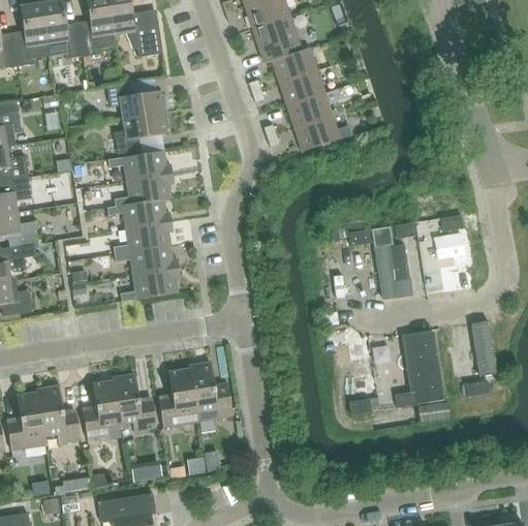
[(116,44),(114,34),(109,0),(86,0),(90,25),(78,27),(83,56),(99,54),(100,47),(116,44)]
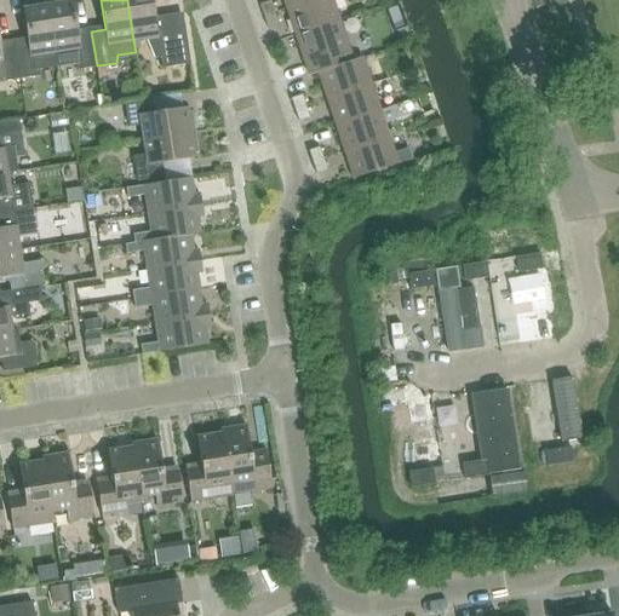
[(162,67),(190,63),(183,18),(156,22),(153,0),(127,0),(133,40),(145,38),(155,57),(161,56),(162,67)]
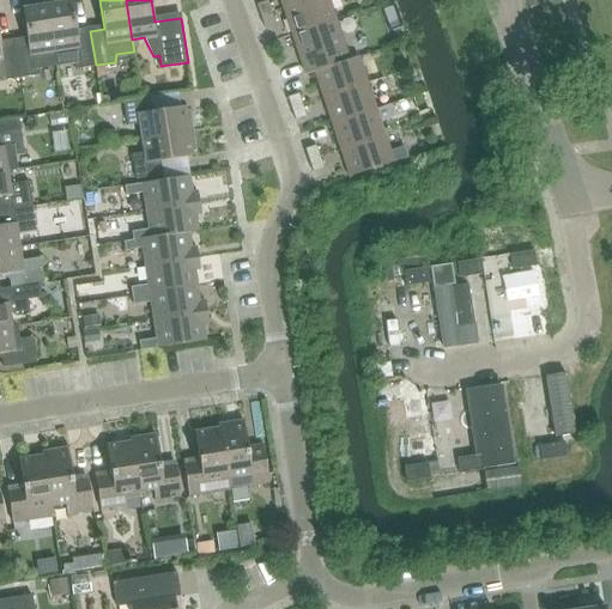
[(258,1),(261,13),(272,10),(270,0),(261,0),(258,1)]
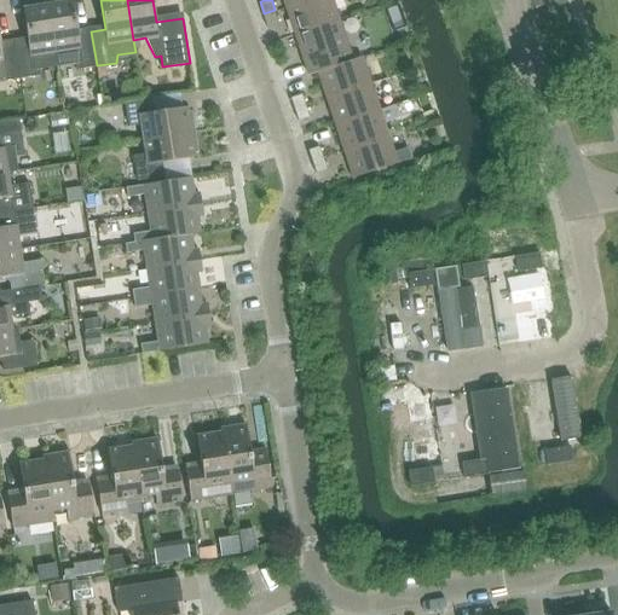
[(295,32),(340,17),(334,0),(304,0),(287,6),(295,32)]
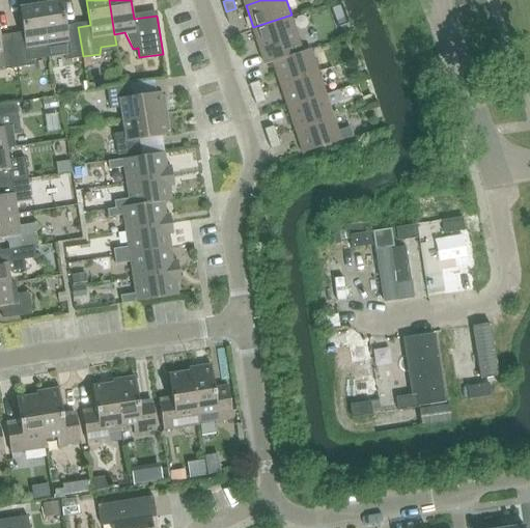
[(83,56),(78,27),(65,29),(61,1),(40,4),(49,55),(63,53),(67,59),(83,56)]
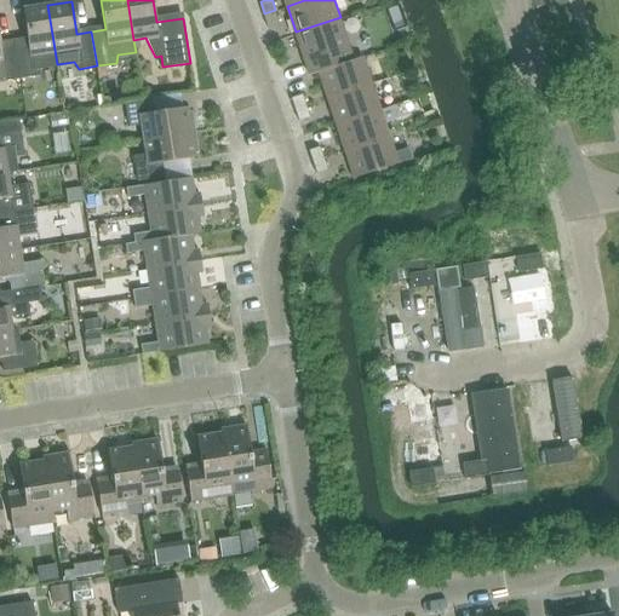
[(41,67),(57,64),(47,5),(23,9),(28,41),(13,44),(19,78),(40,75),(41,67)]
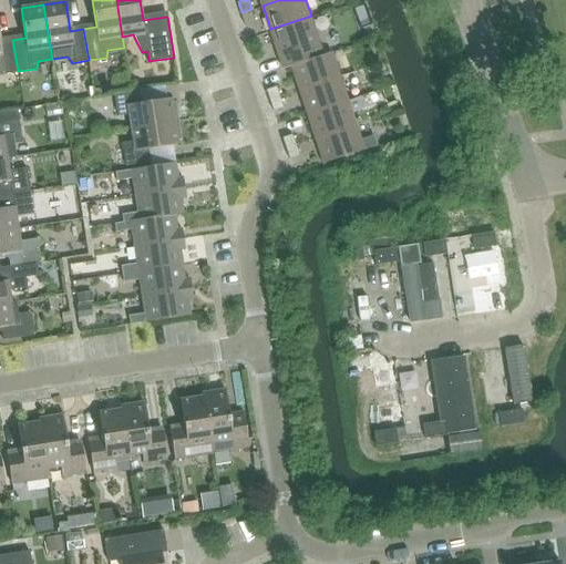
[(255,19),(251,9),(242,12),(246,22),(255,19)]
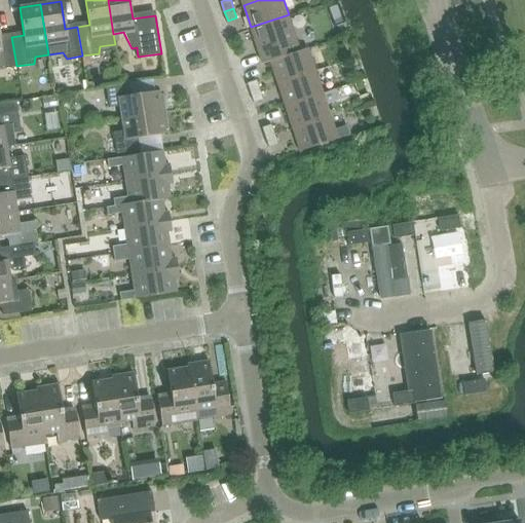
[(300,48),(289,14),(251,27),(259,50),(261,49),(265,62),(270,60),(270,59),(289,52),(300,48)]
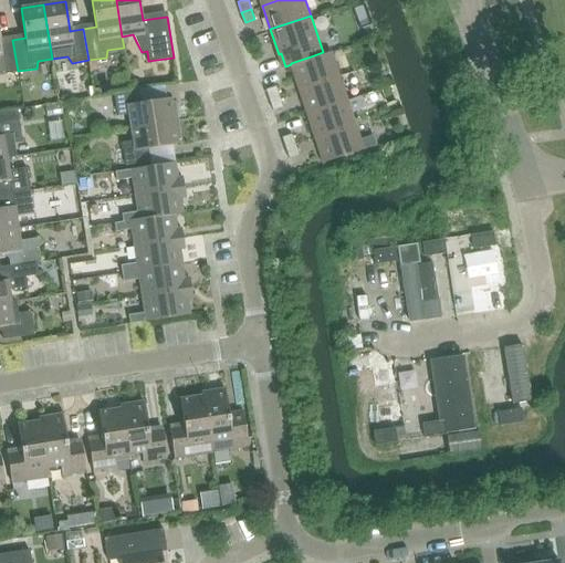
[(18,71),(12,40),(0,41),(0,72),(0,73),(18,71)]
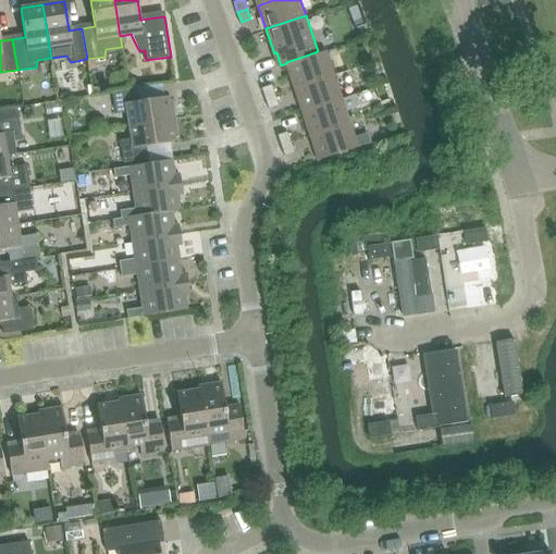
[(294,86),(334,73),(326,49),(306,56),(286,62),(286,63),(294,86)]
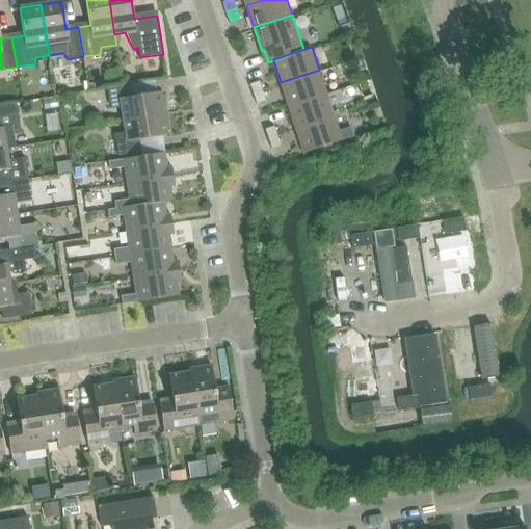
[(289,105),(326,93),(319,70),(281,82),(289,105)]
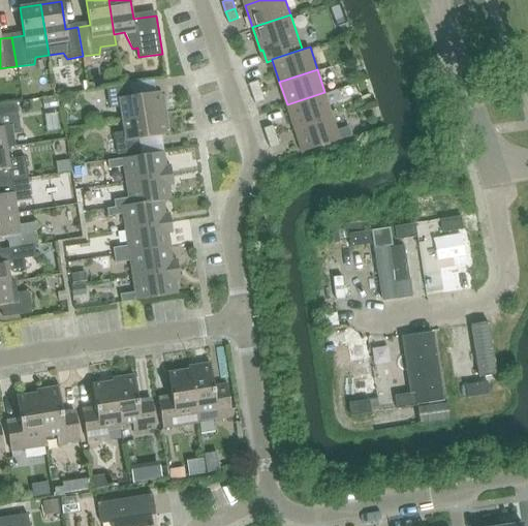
[(249,82),(252,91),(261,88),(258,79),(249,82)]
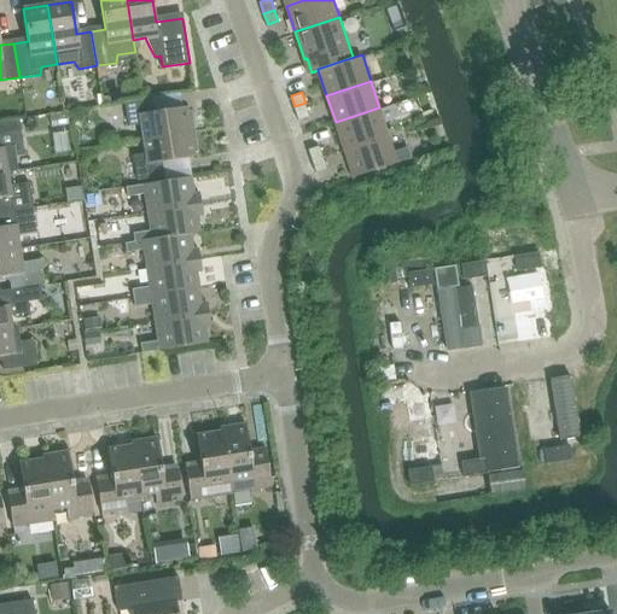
[(144,136),(195,128),(191,107),(187,109),(187,104),(157,109),(155,94),(126,99),(129,124),(141,122),(144,136)]
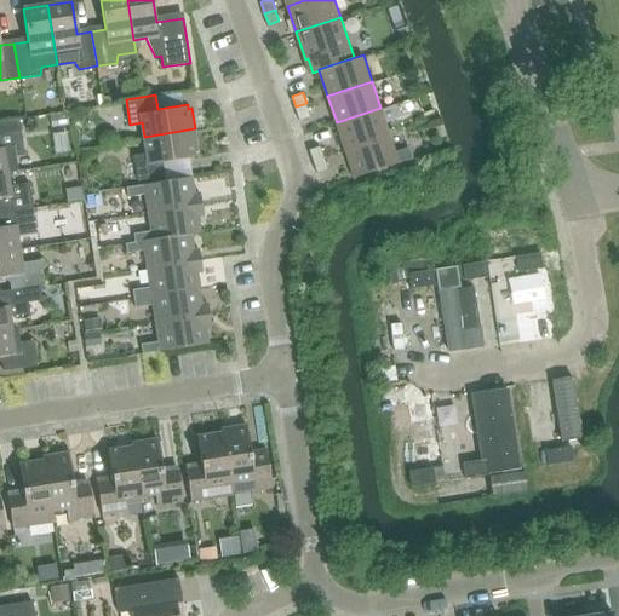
[(345,148),(389,133),(385,120),(402,114),(397,102),(380,108),(337,122),(345,148)]
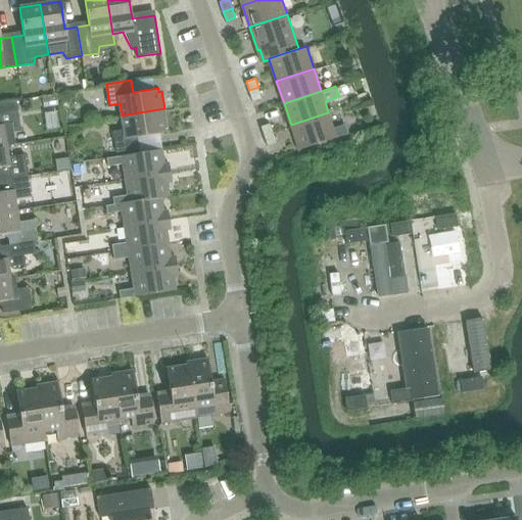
[(262,97),(258,87),(249,90),(253,100),(262,97)]
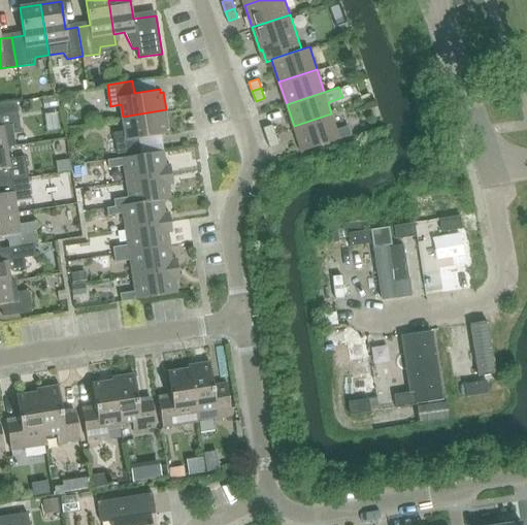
[(0,145),(7,145),(15,143),(13,132),(22,130),(19,109),(17,97),(0,99),(0,145)]
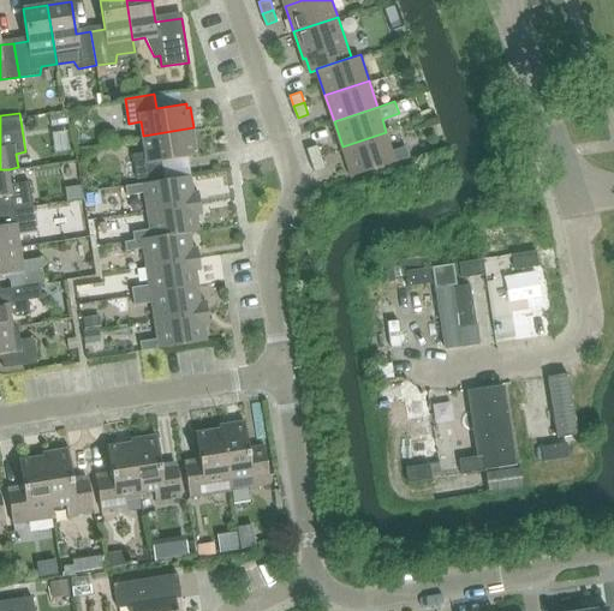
[(194,149),(197,149),(194,127),(143,136),(145,150),(133,153),(137,177),(167,172),(165,159),(194,154),(194,149)]
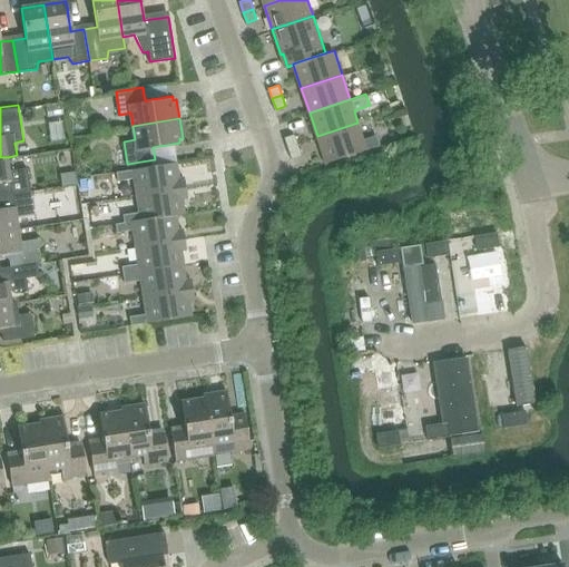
[(363,137),(357,123),(317,136),(325,162),(382,143),(378,133),(363,137)]
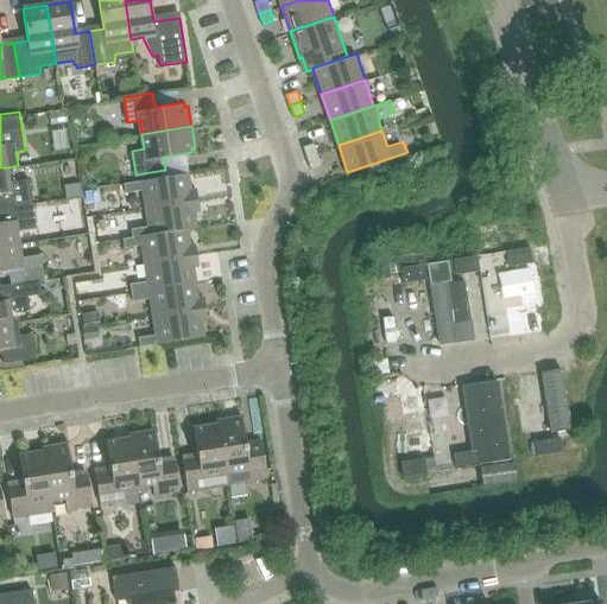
[(304,145),(308,156),(318,152),(314,141),(304,145)]
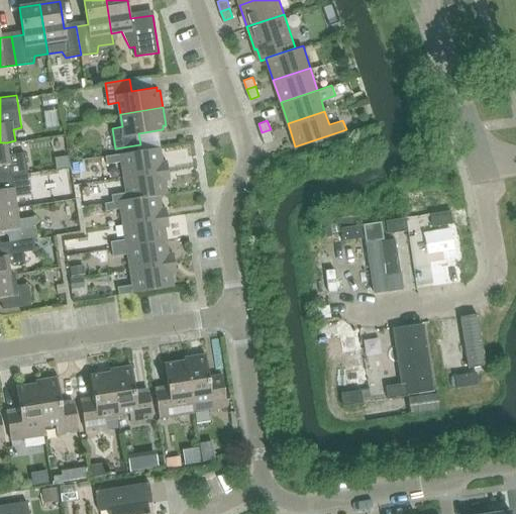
[(31,148),(58,147),(56,127),(30,129),(31,148)]
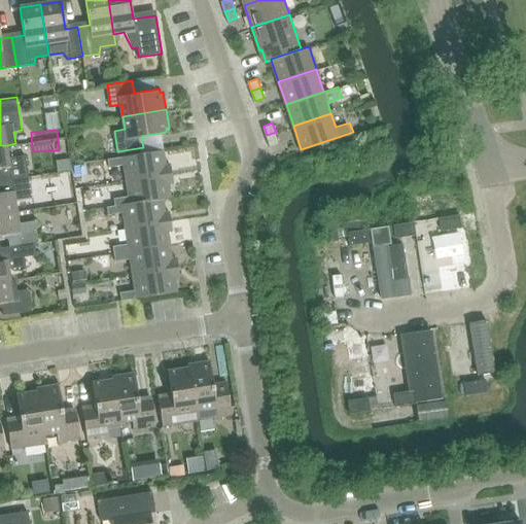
[(279,142),(276,132),(267,135),(270,145),(279,142)]
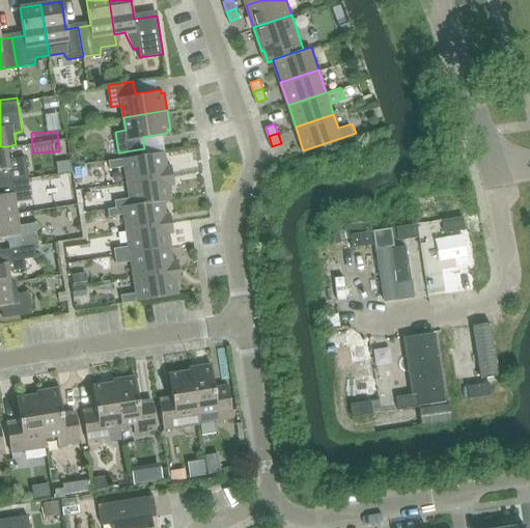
[(0,181),(30,176),(27,155),(9,158),(7,146),(0,146),(0,181)]
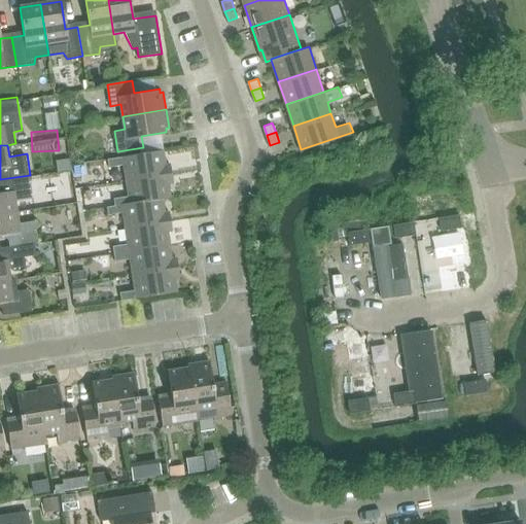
[(127,179),(172,172),(171,163),(166,164),(164,149),(123,155),(108,158),(109,166),(124,164),(127,179)]
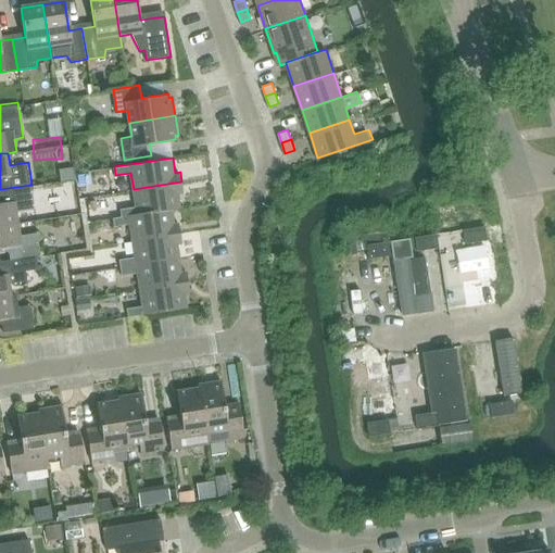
[(113,218),(172,209),(180,208),(178,192),(183,191),(181,181),(134,189),(136,205),(121,209),(122,215),(113,217),(113,218)]
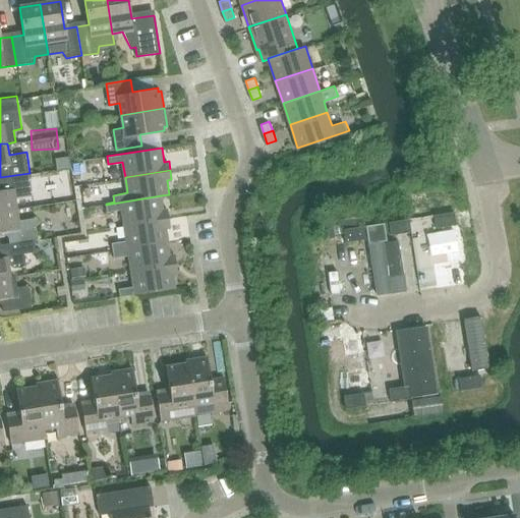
[(15,195),(33,192),(30,173),(0,177),(0,179),(1,189),(0,189),(0,210),(17,208),(15,195)]
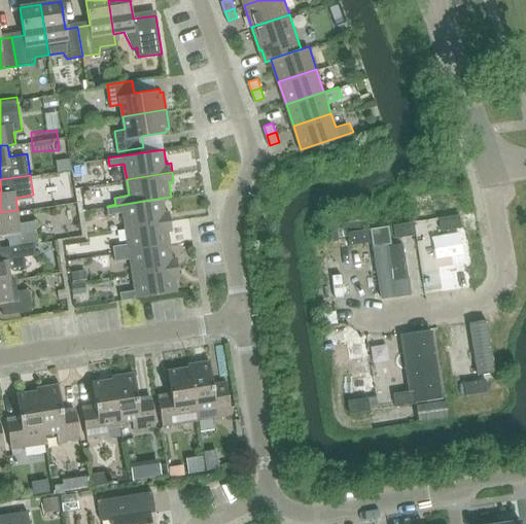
[(126,226),(171,219),(170,210),(165,211),(163,198),(107,207),(108,213),(124,211),(126,226)]
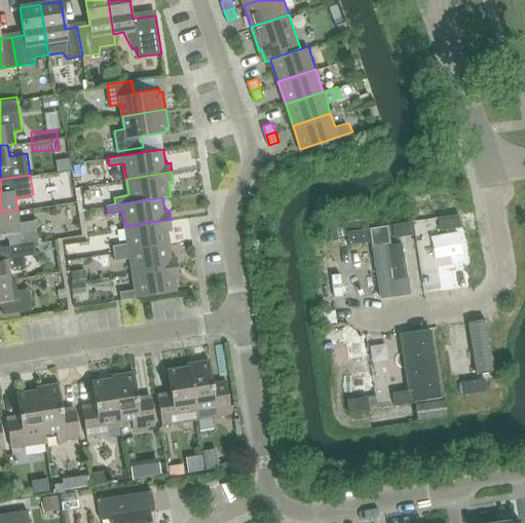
[(10,245),(34,241),(39,240),(35,219),(19,221),(17,210),(0,212),(0,233),(8,233),(10,245)]
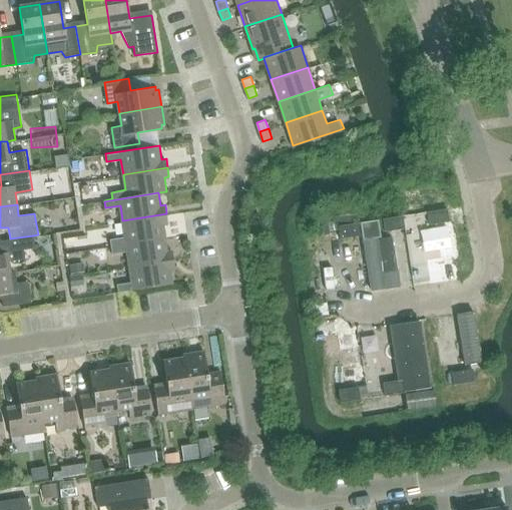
[(361,214),(371,283),(400,279),(392,227),(403,226),(400,208),(361,214)]
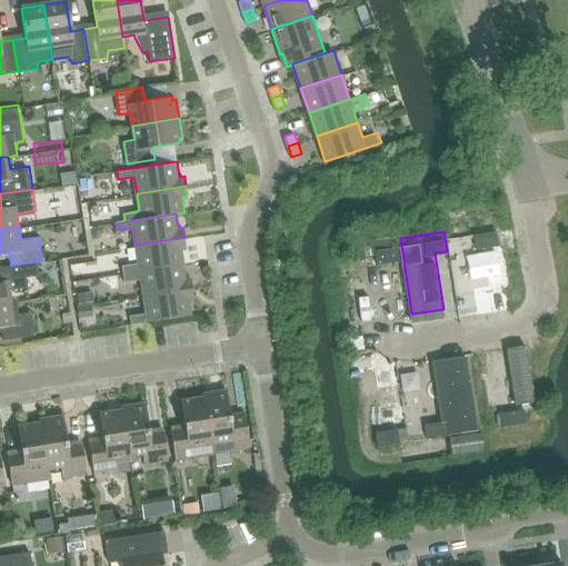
[(510,258),(520,257),(519,235),(509,236),(510,258)]
